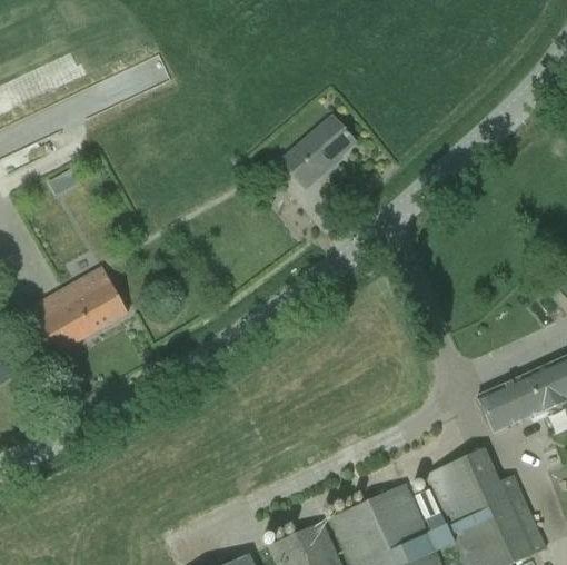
[(281,159),(291,170),(306,187),(335,161),(332,160),(356,140),(340,124),(334,115),(281,159)]
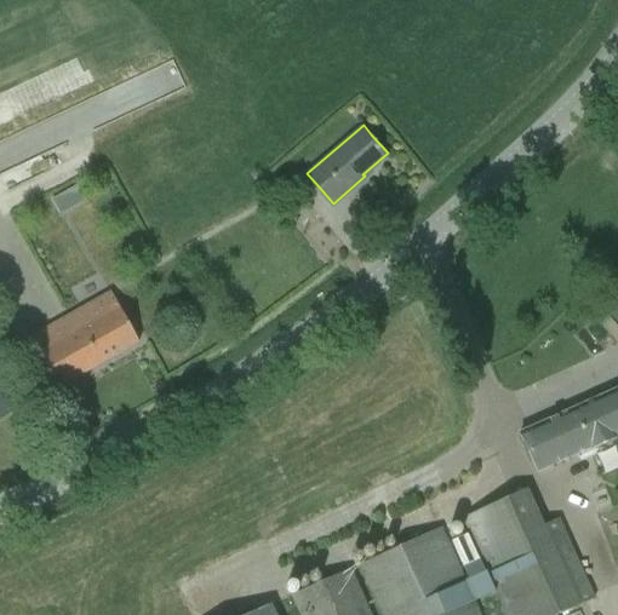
[(30,337),(46,365),(58,386),(141,340),(129,319),(112,291),(30,337)]
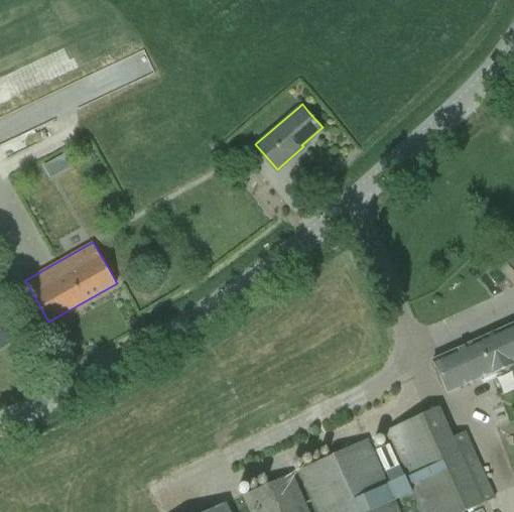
[(513,267),(507,260),(499,267),(513,283),(513,267)]
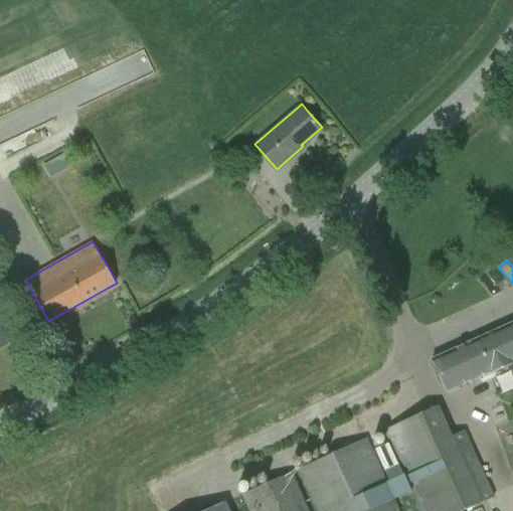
[(0,347),(23,334),(14,317),(0,292),(0,347)]
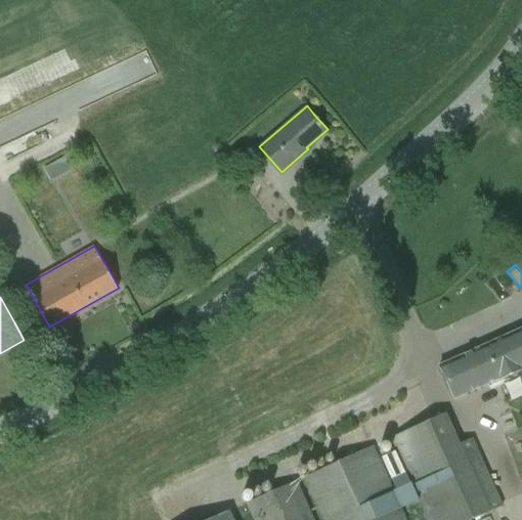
[(521,327),(440,363),(454,396),(519,366),(518,365),(521,363),(521,327)]
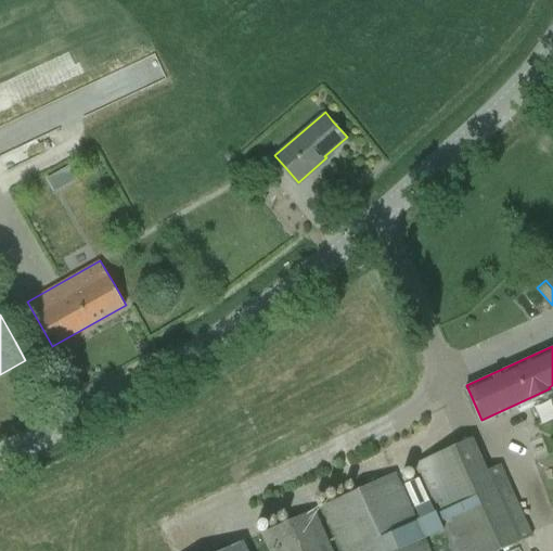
[(458,441),(415,461),(422,474),(432,497),(453,550),(500,550),(498,546),(530,532),(510,483),(501,463),(487,469),(479,452),(466,459),(458,441)]
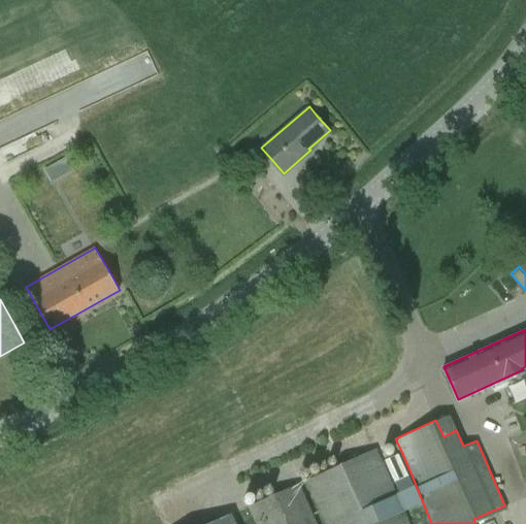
[(409,523),(384,466),(375,448),(306,480),(315,498),(326,523),(409,523)]
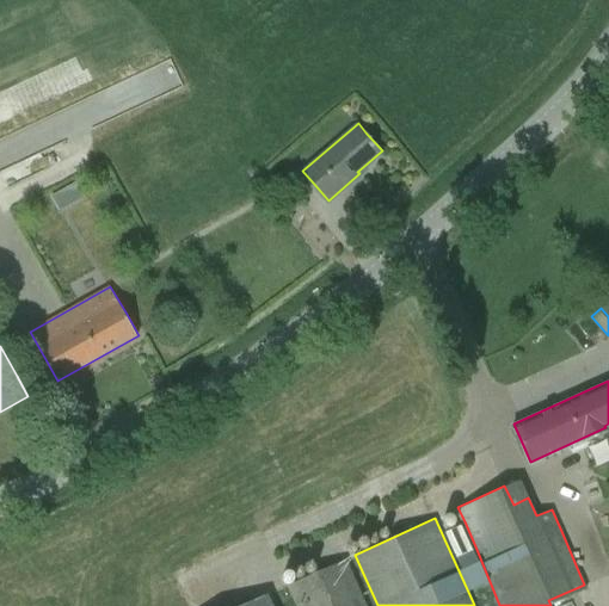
[(475,546),(465,521),(447,530),(457,555),(475,546)]
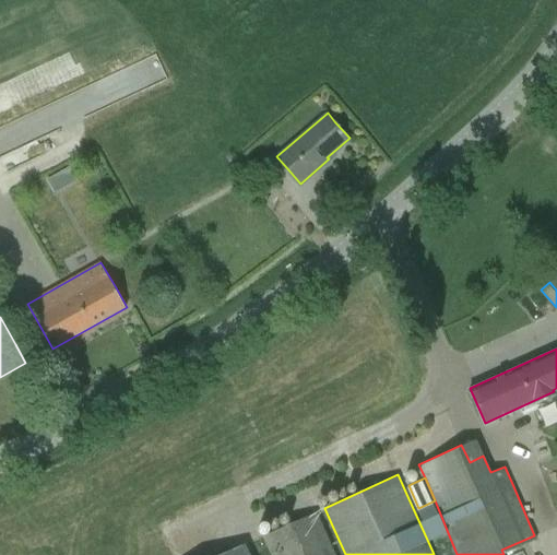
[(336,554),(326,531),(317,511),(265,534),(274,554),(336,554)]
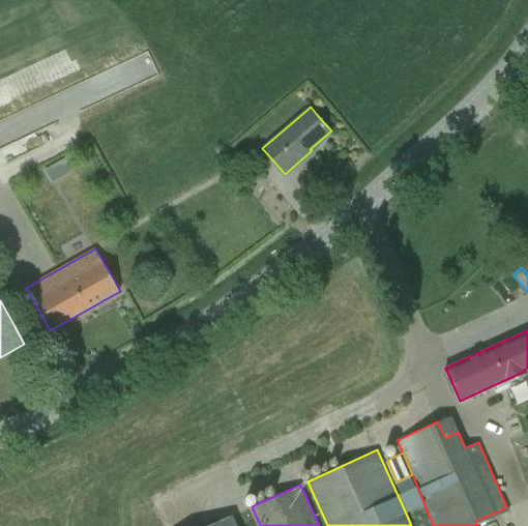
[(207,525),(233,525),(229,517),(207,525)]
